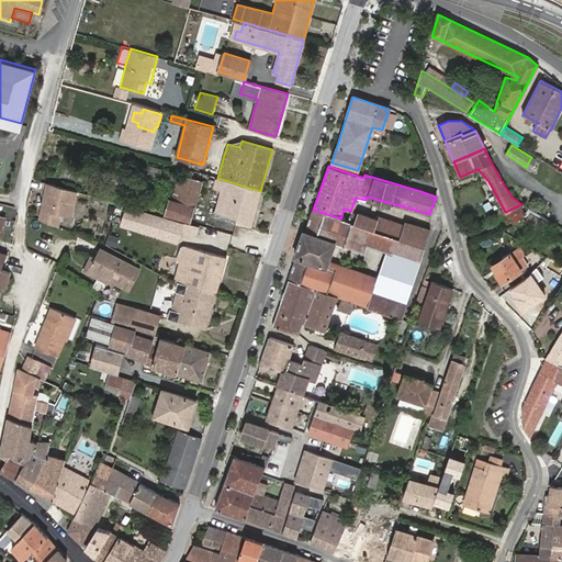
[(420,191),(436,197),(431,178),(422,175),(419,181),(423,182),(420,191)]
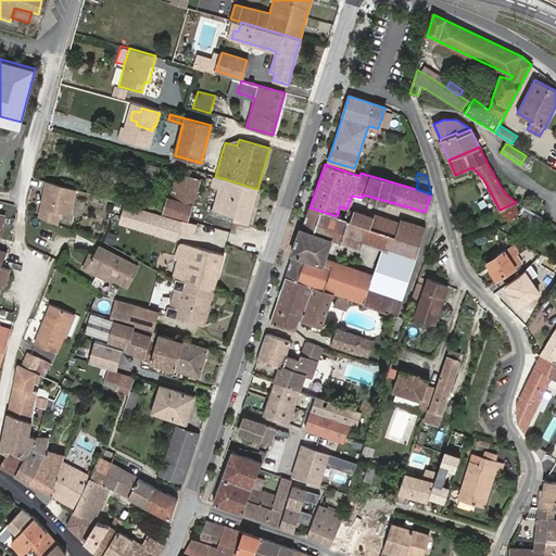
[(164,211),(187,217),(199,179),(182,175),(182,177),(176,176),(169,196),(168,197),(164,211)]
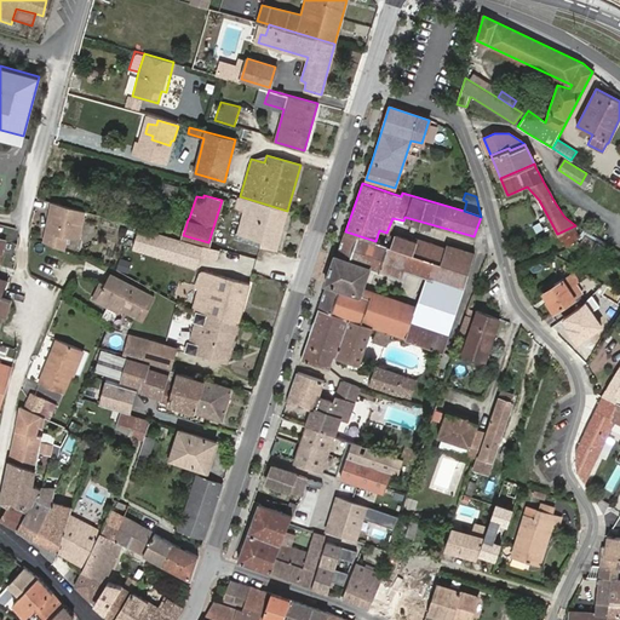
[(287,211),(240,196),(233,218),(241,220),(236,239),(276,250),(287,211)]
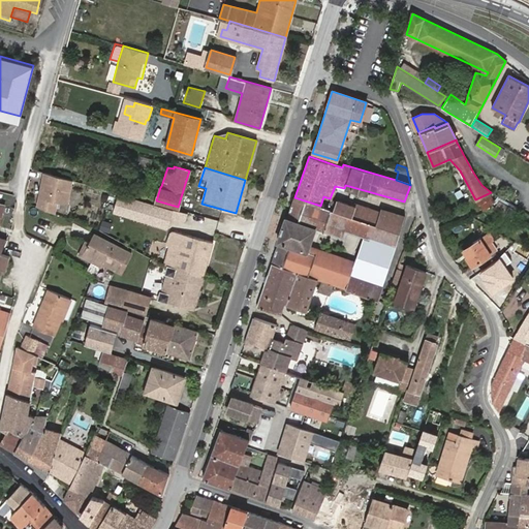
[(73,180),(43,172),(36,206),(56,213),(58,200),(68,203),(73,180)]
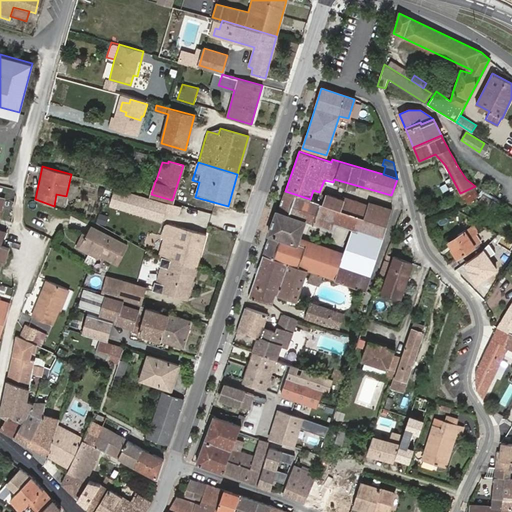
[(461,197),(468,204),(479,194),(473,187),(461,197)]
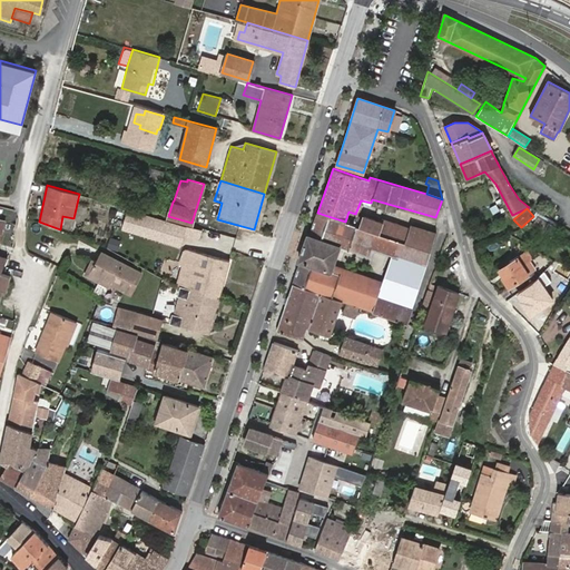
[(200,231),(128,209),(124,228),(179,245),(184,235),(198,238),(200,231)]
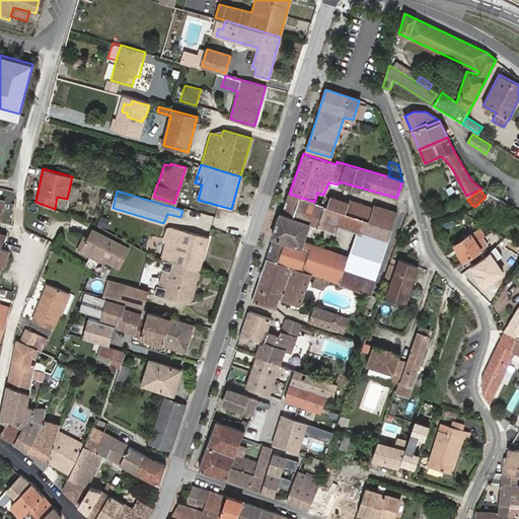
[(289,194),(282,213),(310,222),(309,225),(337,233),(340,226),(362,233),(366,234),(366,232),(388,239),(392,227),(370,220),(345,212),(327,206),(314,202),(289,194)]
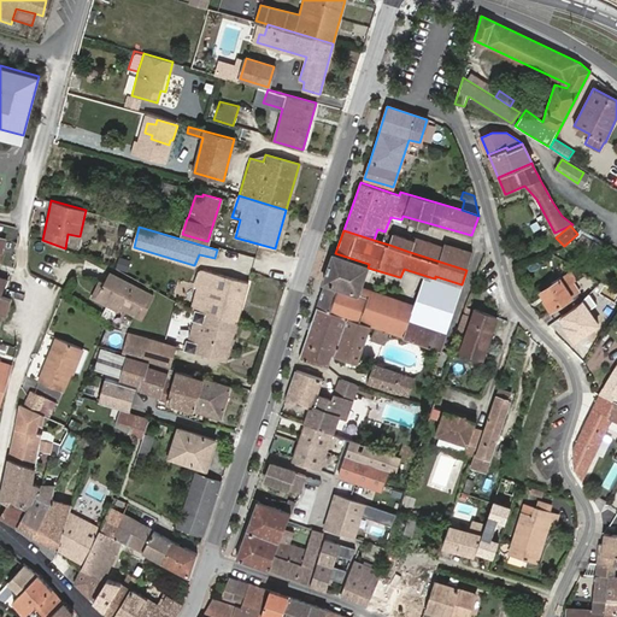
[(393,234),(389,245),(410,252),(413,240),(411,240),(393,234)]
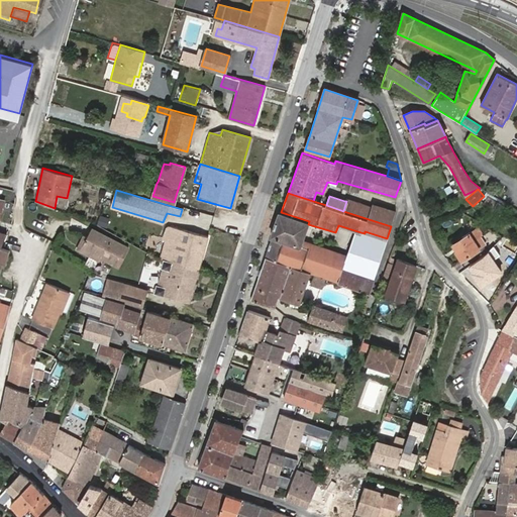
[(484,204),(492,209),(496,202),(487,196),(483,202),(480,201),(479,203),(483,205),(484,204)]
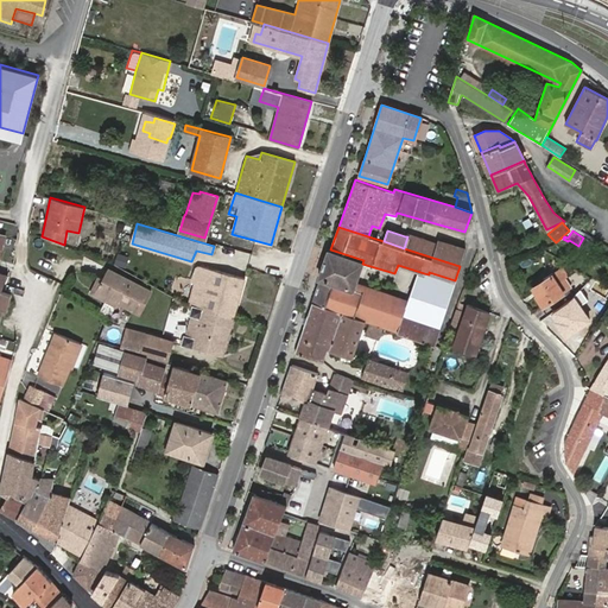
[(407,232),(405,236),(407,236),(409,238),(407,246),(429,252),(432,240),(407,232)]
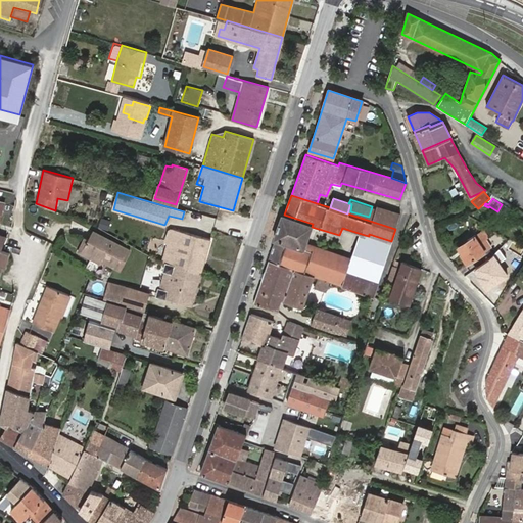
[(373,222),(395,229),(399,214),(378,207),(373,222)]
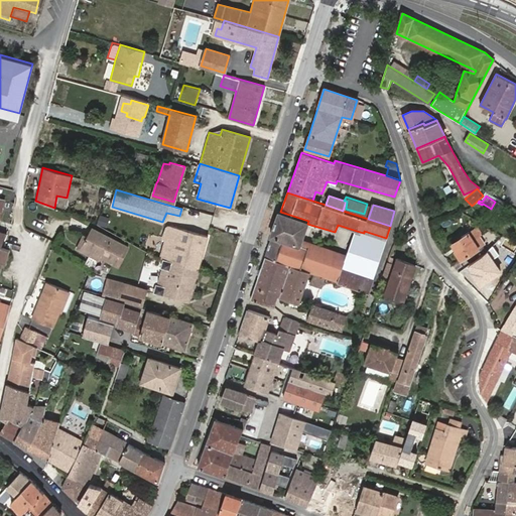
[(307,224),(308,221),(280,212),(278,212),(270,237),(271,237),(299,246),(300,243),(301,240),(307,224)]
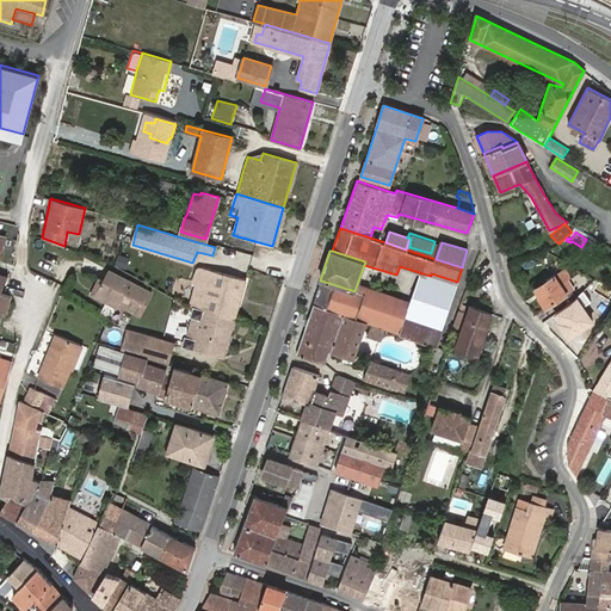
[(195,306),(235,316),(246,279),(198,266),(192,283),(195,284),(190,304),(195,306)]
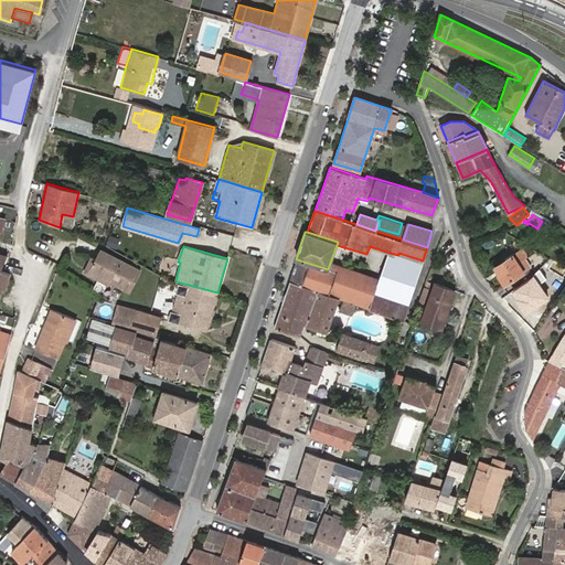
[(499,272),(505,284),(530,267),(525,258),(526,256),(522,248),(516,252),(497,265),(500,270),(499,272)]
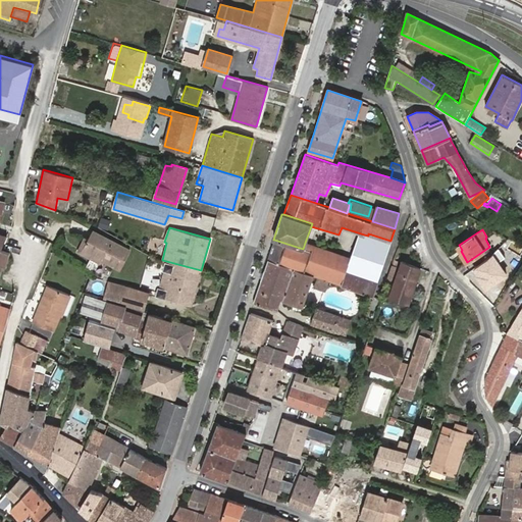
[(85,249),(103,259),(119,268),(128,250),(94,231),(89,240),(85,249)]
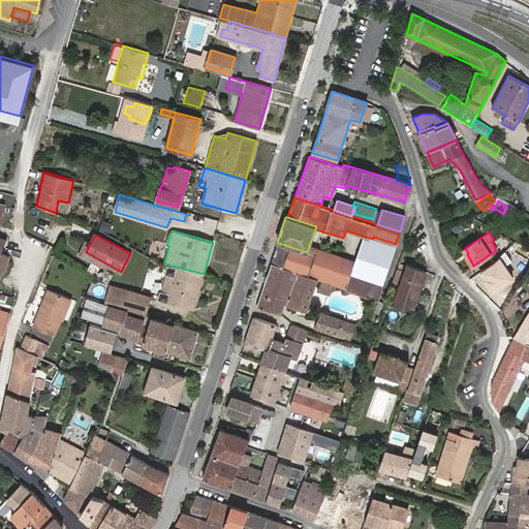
[(307,252),(278,243),(272,263),(316,278),(316,279),(322,281),(333,285),(378,301),(396,244),(373,237),(373,239),(369,238),(369,239),(363,238),(354,261),(317,249),(316,251),(308,249),(307,252)]
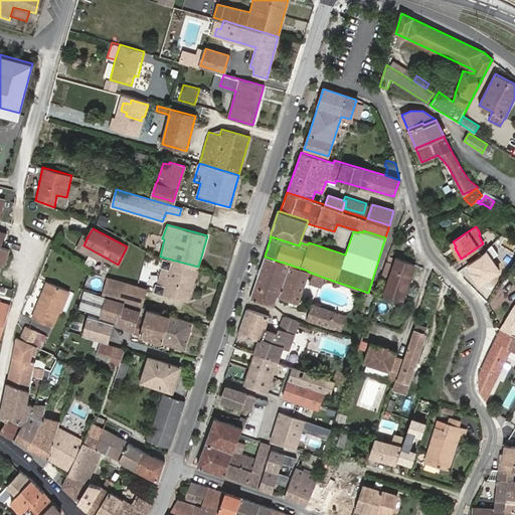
[(99,261),(102,255),(83,245),(88,236),(83,234),(75,247),(99,261)]
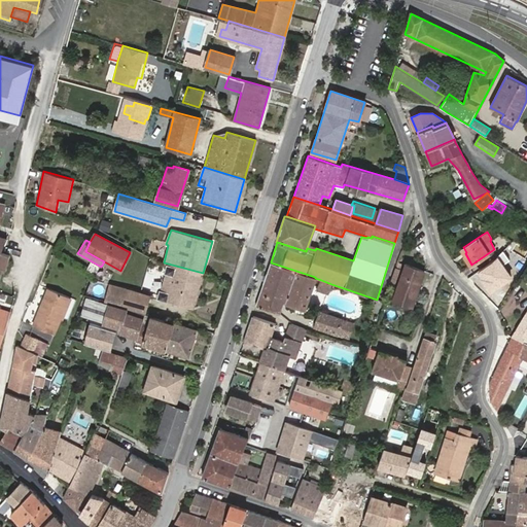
[(523,269),(526,260),(526,248),(518,244),(508,260),(523,269)]
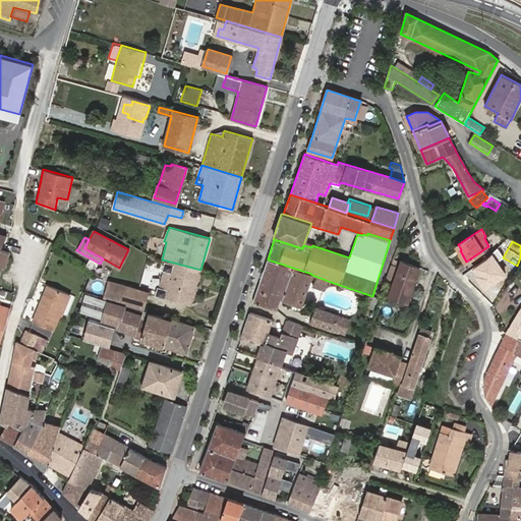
[(0,273),(3,265),(5,266),(9,253),(1,249),(0,249),(0,273)]
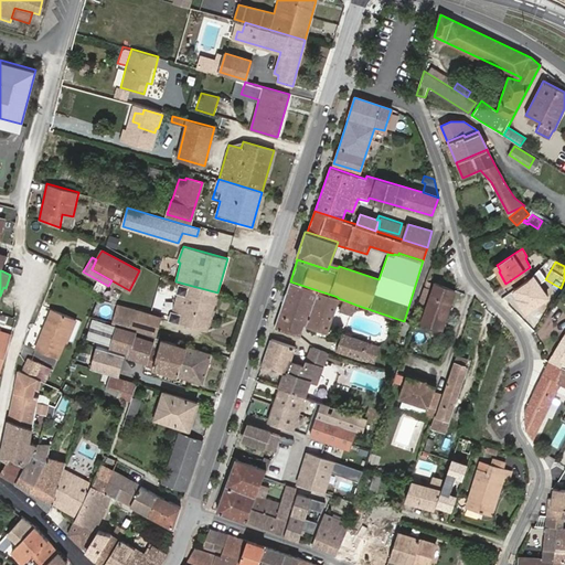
[(535,276),(513,291),(528,313),(551,299),(535,276)]
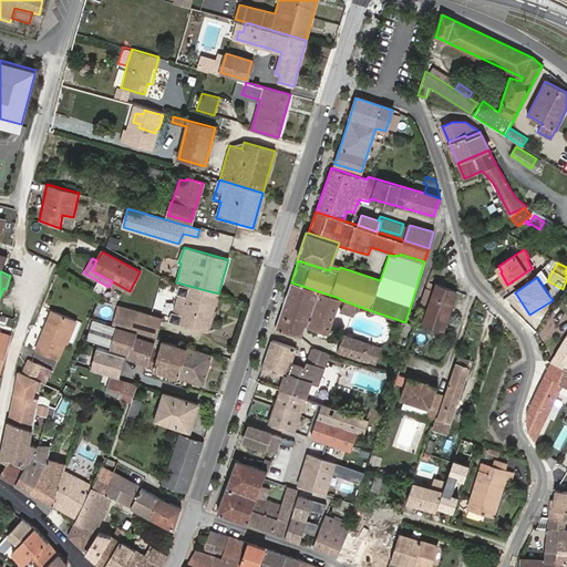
[(291,282),(276,329),(299,338),(305,325),(328,332),(339,299),(339,298),(291,282)]
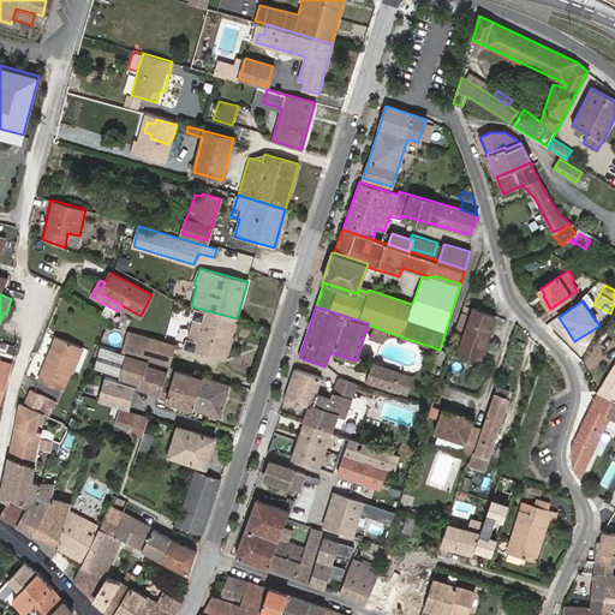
[(225,359),(237,318),(196,308),(185,347),(225,359)]
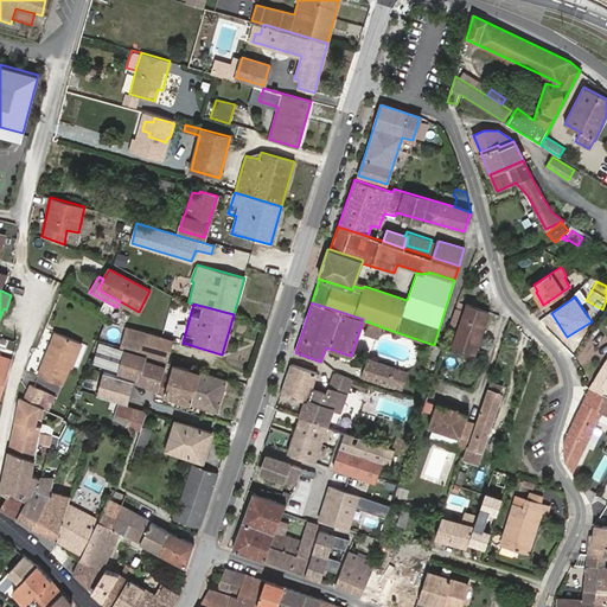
[(453,346),(475,353),(489,313),(467,305),(453,346)]
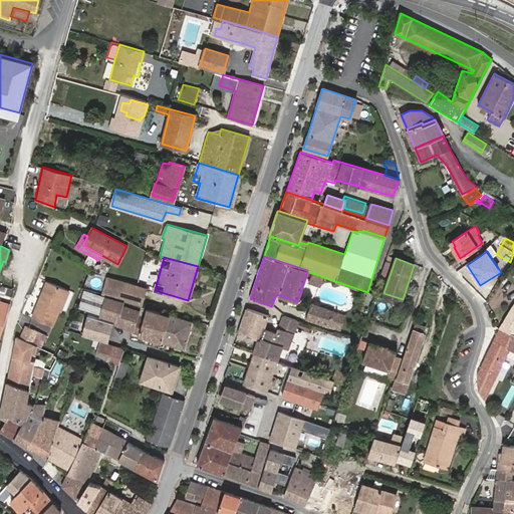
[(323,277),(313,273),(309,284),(319,287),(323,277)]
